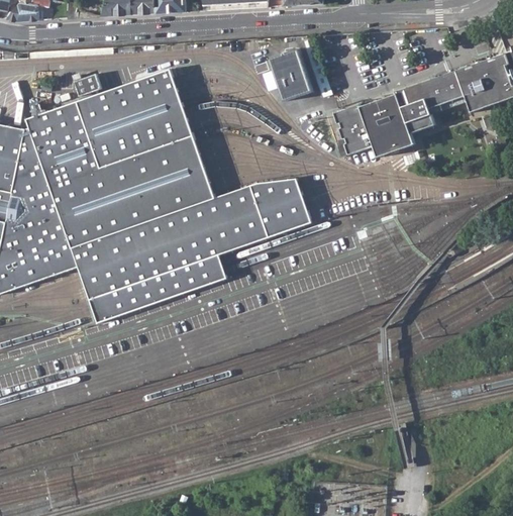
[(41,1),(34,0),(29,0),(29,6),(34,7),(37,7),(46,8),(46,2),(41,1)]
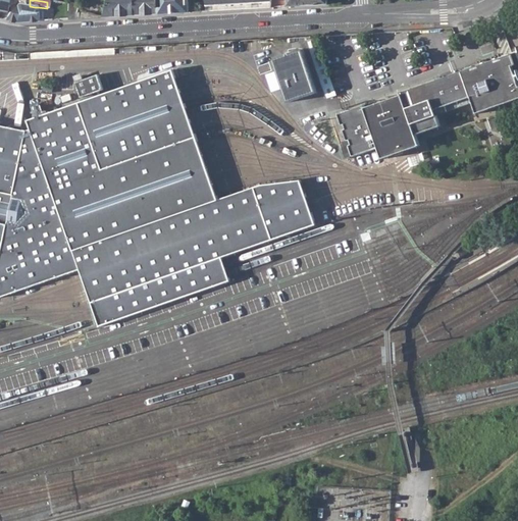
[(131,16),(130,0),(105,0),(100,18),(131,16)]
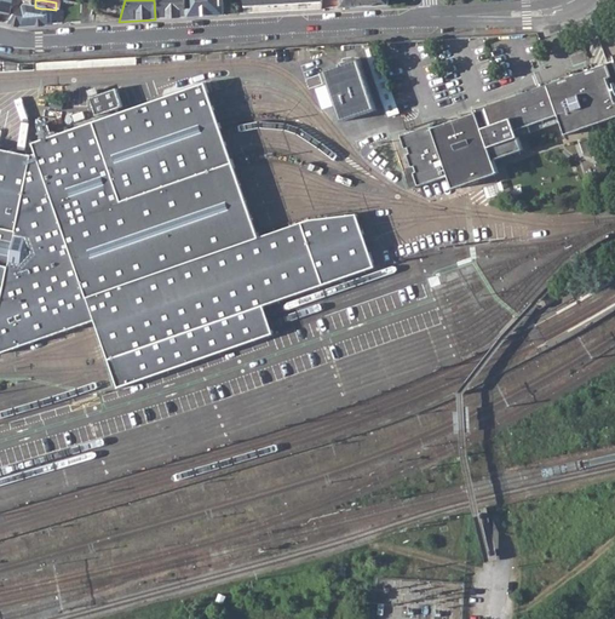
[(154,0),(155,19),(184,17),(183,0),(154,0)]
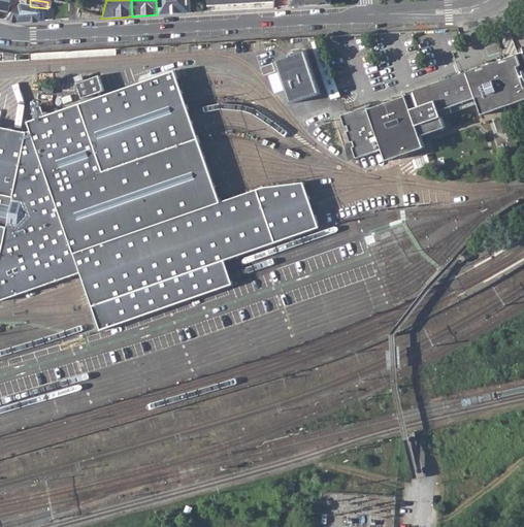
[(156,0),(157,14),(187,13),(186,0),(156,0)]
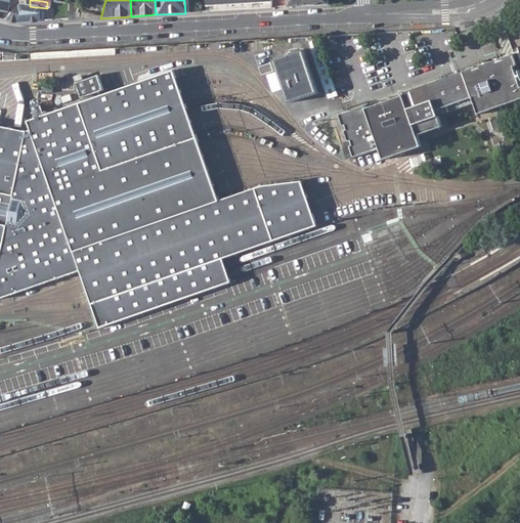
[(204,0),(204,12),(233,10),(270,8),(269,0),(204,0)]
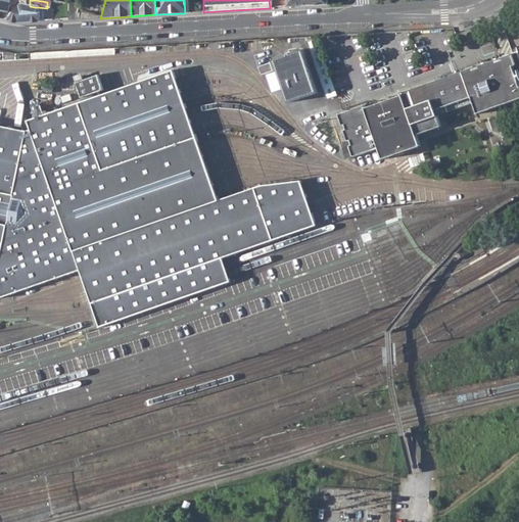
[(36,21),(35,10),(35,7),(30,6),(18,4),(4,20),(13,22),(36,21)]
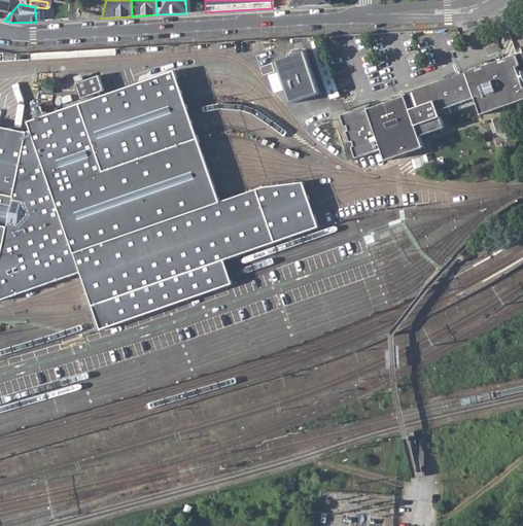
[(66,11),(66,21),(77,20),(77,13),(66,11)]
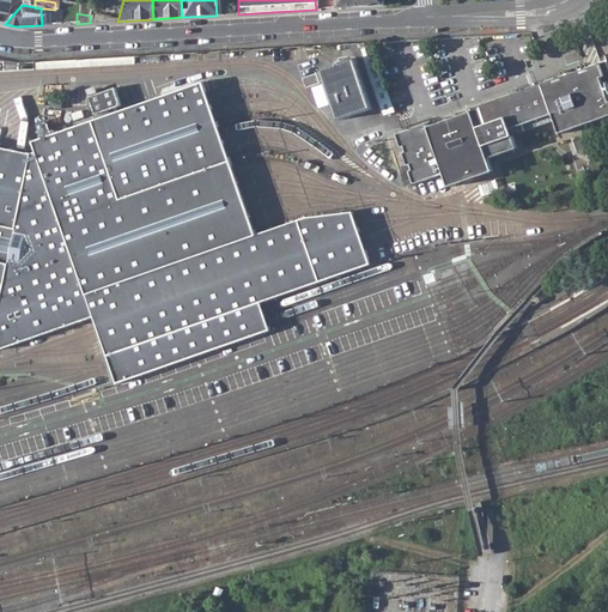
[(353,59),(318,71),(335,121),(370,109),(353,59)]
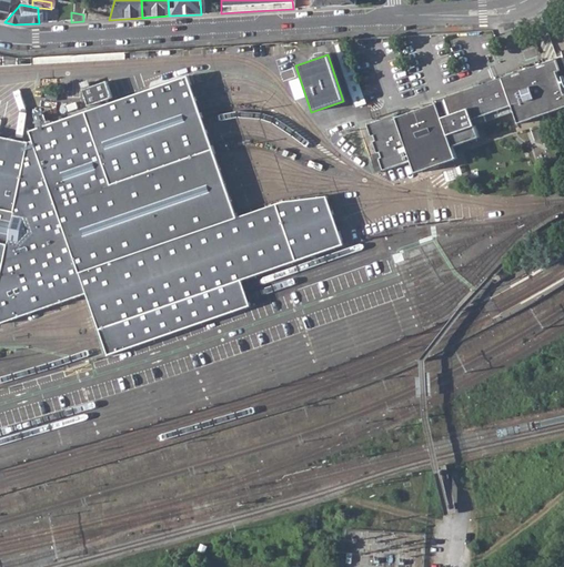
[(364,125),(381,172),(408,162),(412,174),(453,160),(449,148),(475,139),(472,127),(510,113),(514,125),(563,107),(563,93),(561,94),(560,90),(563,89),(559,77),(555,78),(554,73),(557,72),(553,59),(432,101),(432,104),(420,109),(421,113),(408,118),(406,113),(393,118),(392,115),(370,123),(364,125)]
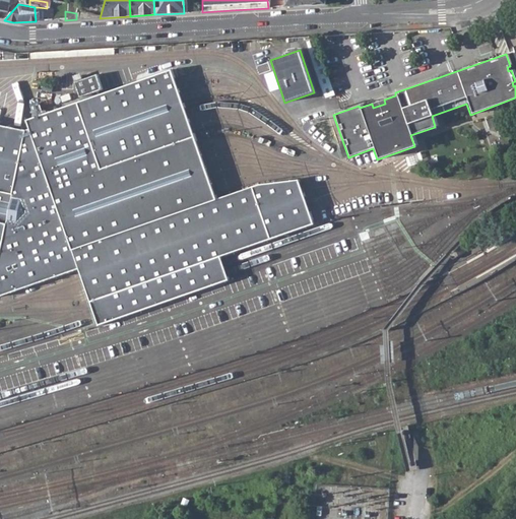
[(22,131),(0,126),(0,296),(75,270),(79,279),(83,294),(92,319),(95,326),(226,281),(222,272),(219,264),(217,257),(314,224),(307,206),(306,201),(301,188),(299,180),(257,185),(215,199),(212,189),(207,175),(202,160),(198,146),(192,127),(187,113),(181,96),(176,83),(172,69),(23,120),(26,129),(22,131)]
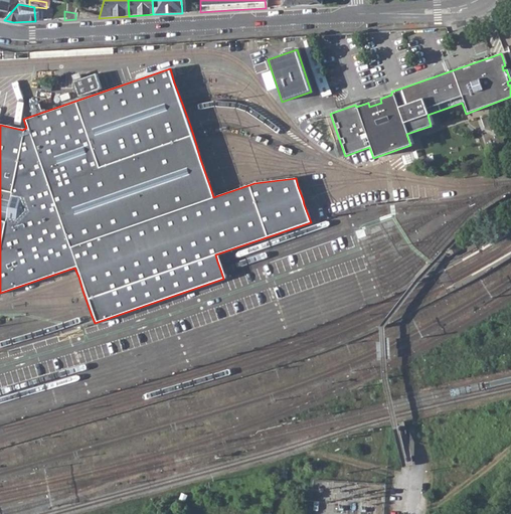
[(76,97),(98,90),(93,74),(70,81),(76,97)]
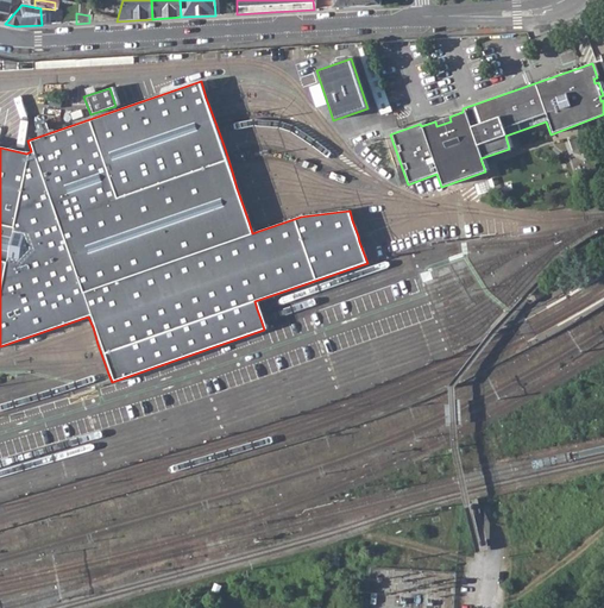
[(35,123),(39,137),(48,133),(43,119),(35,123)]
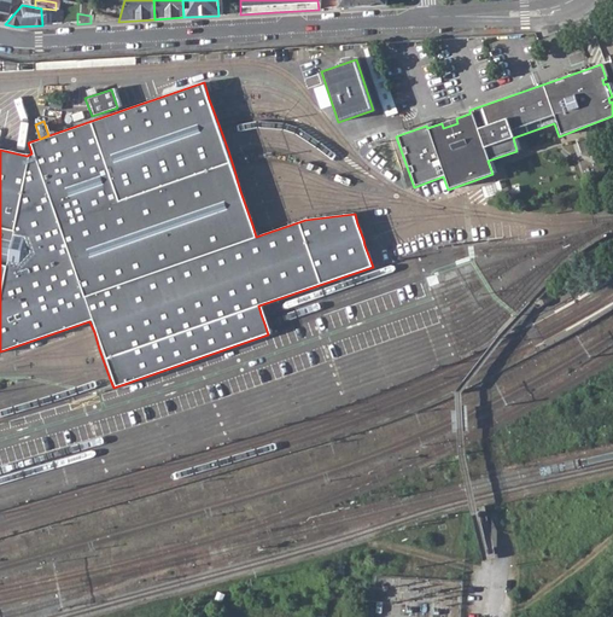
[(581,175),(595,170),(585,140),(572,145),(581,175)]
